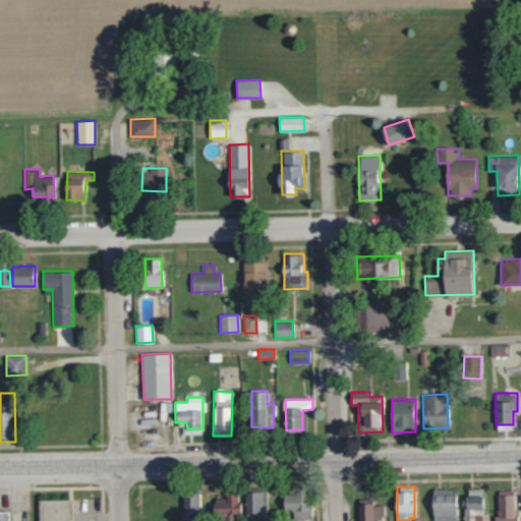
[(457,520),(456,488),(433,488),(433,520),(457,520)]
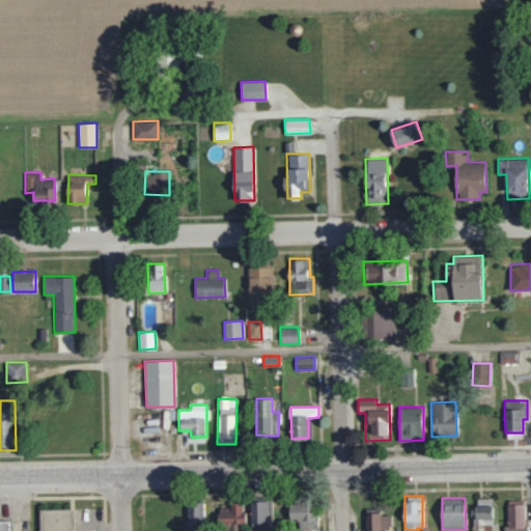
[(476,498),(476,516),(473,516),(473,530),(493,530),(493,498),(476,498)]
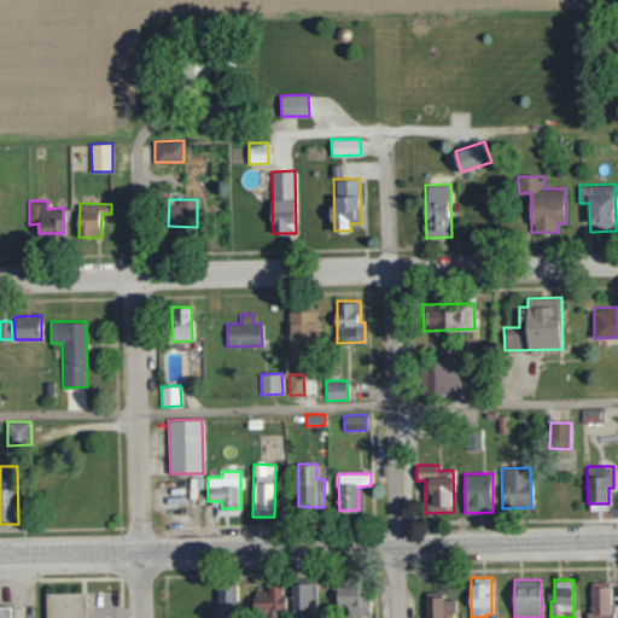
[(291,582),(292,617),(313,617),(313,599),(316,599),(315,581),(291,582)]
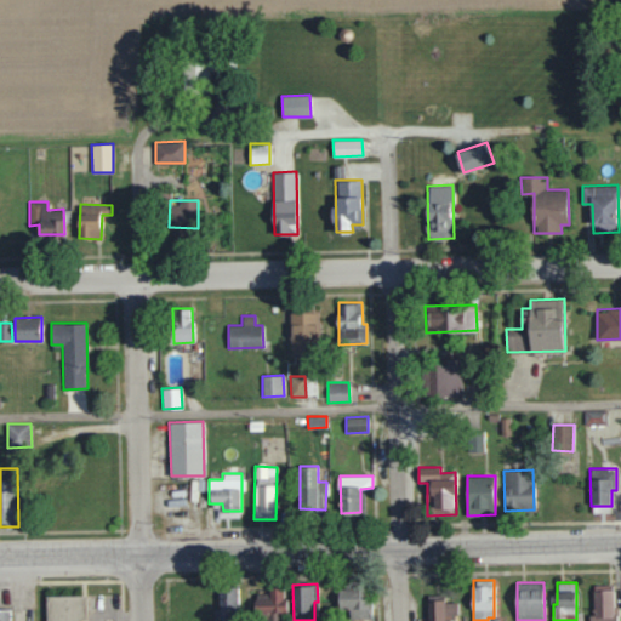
[(616,620),(615,584),(593,585),(594,615),(590,616),(590,620),(616,620)]
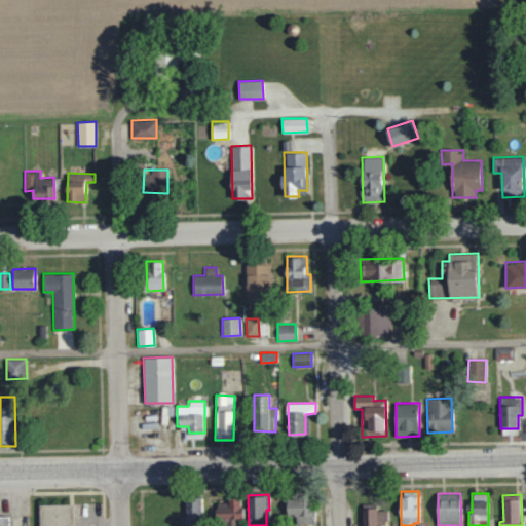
[(242,496),(228,497),(228,502),(219,502),(219,525),(236,525),(236,518),(243,518),(242,496)]
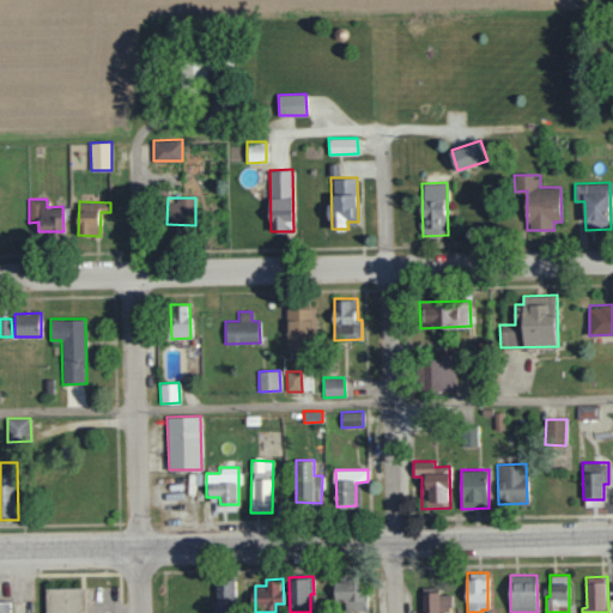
[(346,611),(365,610),(364,578),(334,580),(335,601),(346,601),(346,611)]
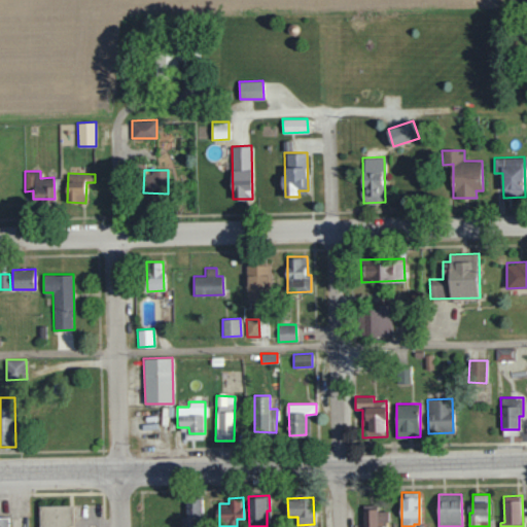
[(180,526),(202,526),(203,498),(185,498),(185,517),(181,517),(180,526)]
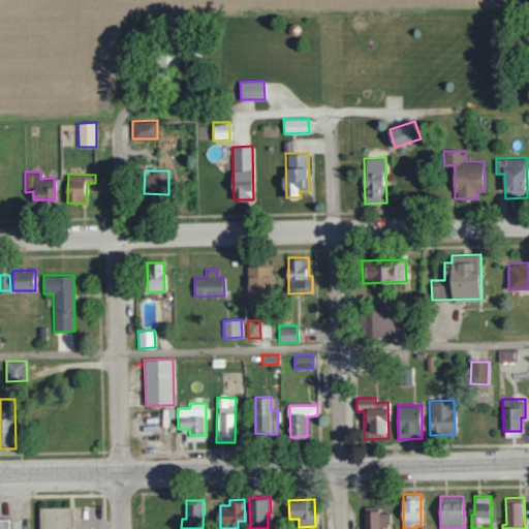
[(364,528),(389,528),(390,512),(378,512),(378,506),(364,506),(364,528)]
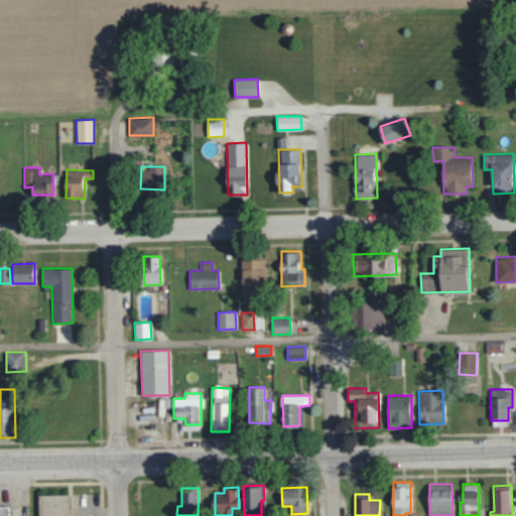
[(68,496),(68,515),(39,515),(39,496),(68,496)]
